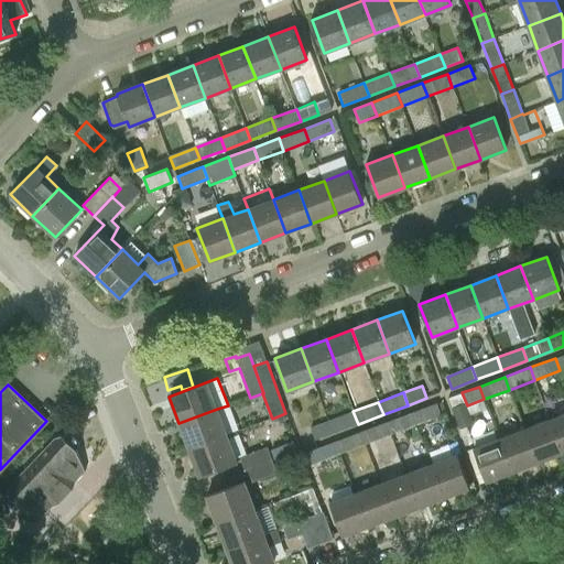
[(442,415),(437,402),(411,412),(416,425),(442,415)]
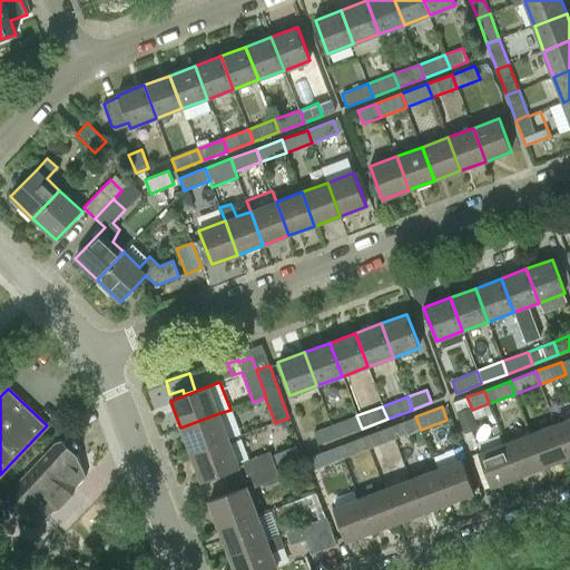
[(190,454),(229,439),(219,413),(180,428),(190,454)]
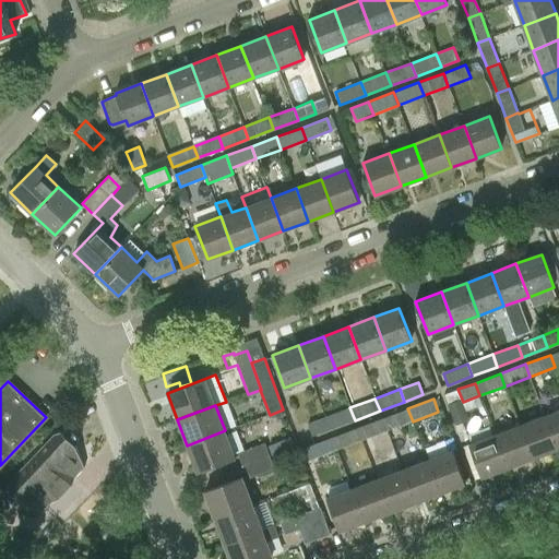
[(558,448),(558,411),(555,413),(552,405),(542,409),(545,417),(557,449),(558,448)]
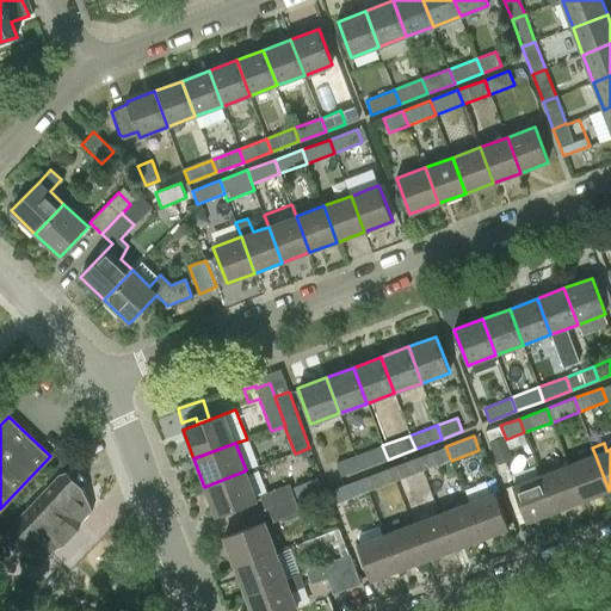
[(355,456),(360,469),(388,460),(382,445),(355,456)]
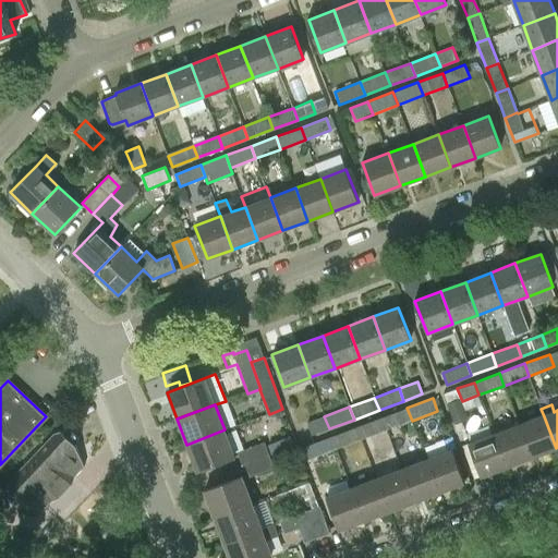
[(412,421),(407,408),(381,417),(387,429),(412,421)]
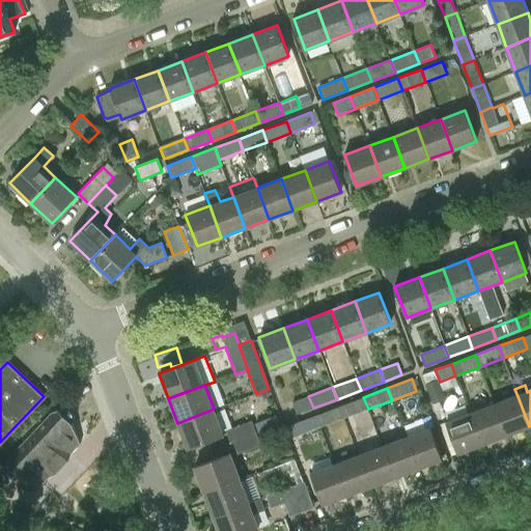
[(292,402),(297,414),(313,408),(308,396),(292,402)]
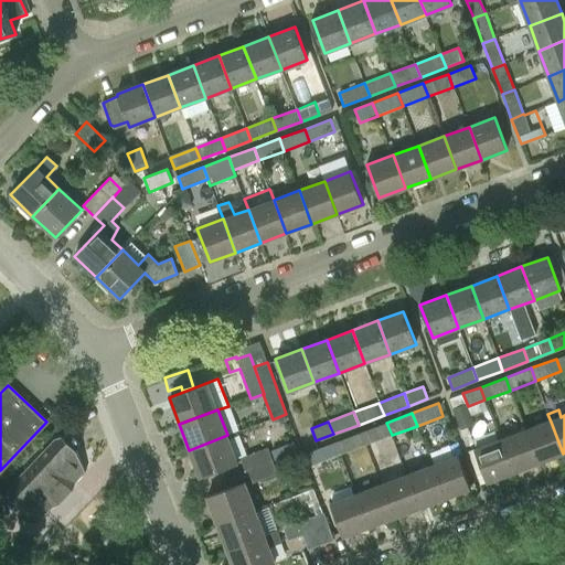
[(563,454),(551,422),(525,430),(537,464),(563,454)]
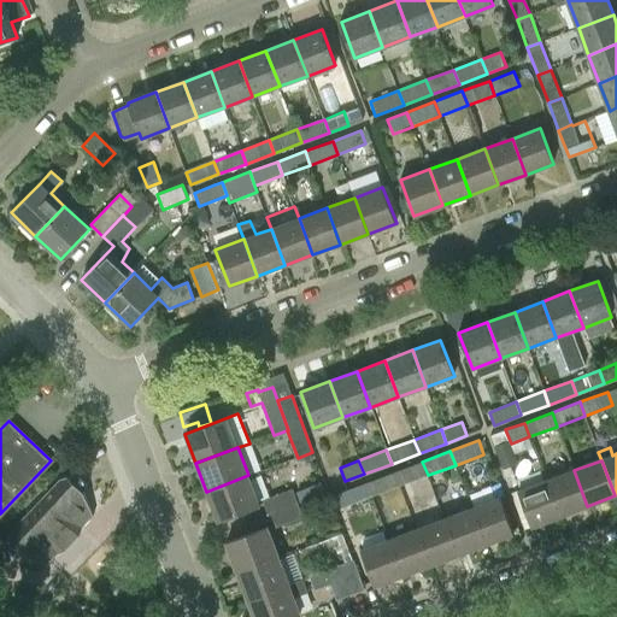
[(428,475),(422,462),(394,471),(400,486),(428,475)]
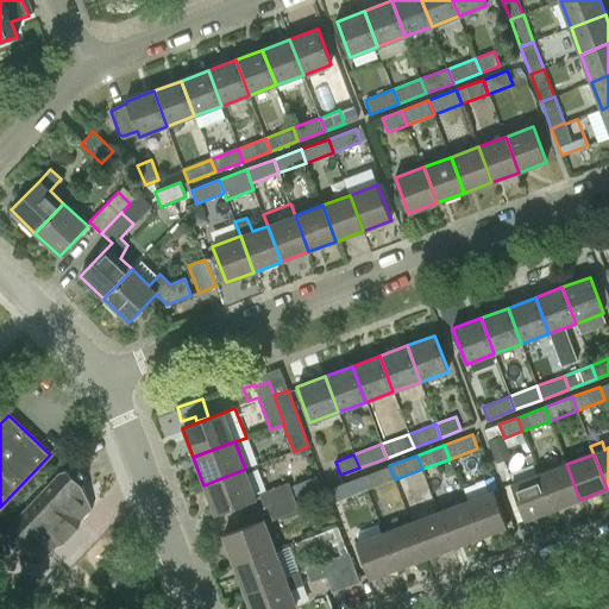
[(579,500),(566,464),(539,475),(552,510),(579,500)]
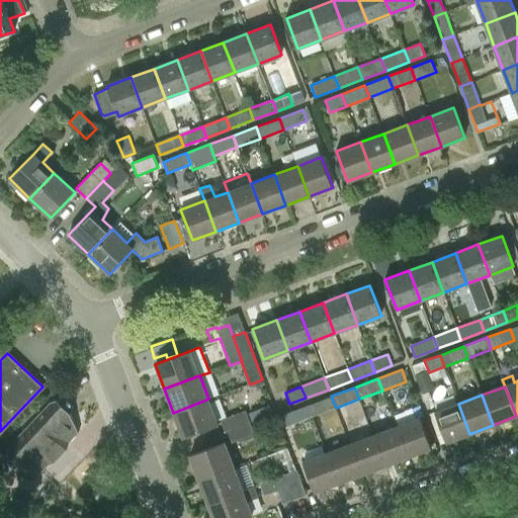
[(336,408),(331,396),(308,405),(313,417),(336,408)]
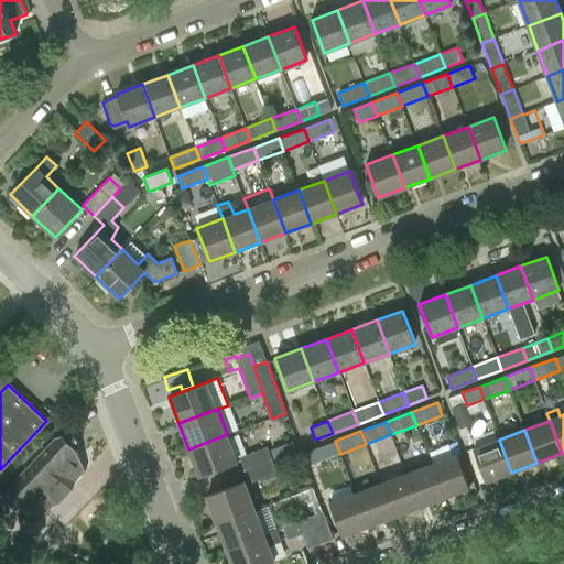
[(74,484),(85,472),(69,434),(63,436),(62,435),(54,437),(9,486),(7,492),(21,506),(43,517),(54,505),(53,501),(71,481),(74,484)]
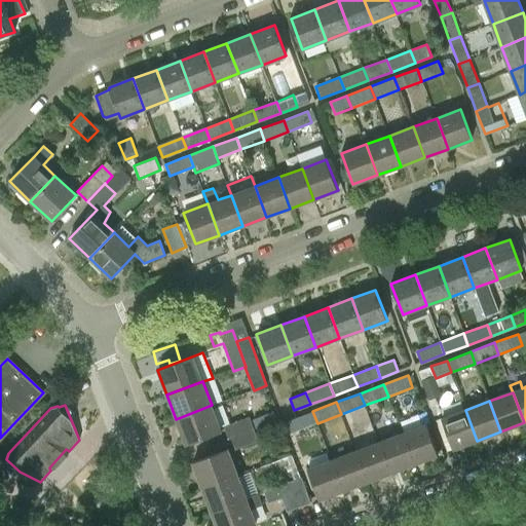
[(212,405),(176,419),(185,444),(221,430),(212,405)]
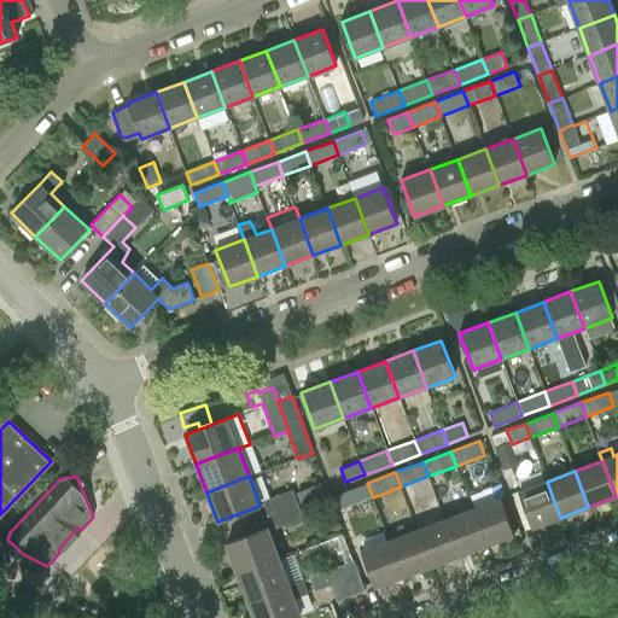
[(560,518),(547,482),(518,493),(532,528),(560,518)]
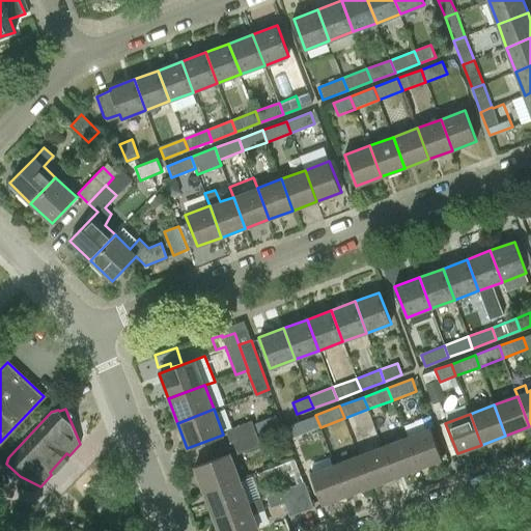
[(315,415),(283,426),(288,440),(320,427),(315,415)]
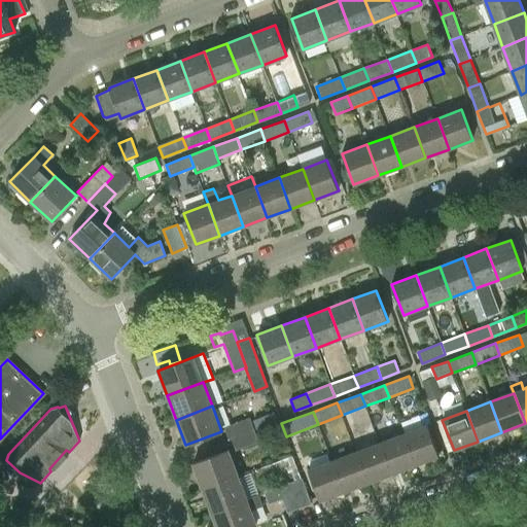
[(250,418),(224,427),(229,440),(254,429),(271,423),(269,415),(251,422),(250,418)]
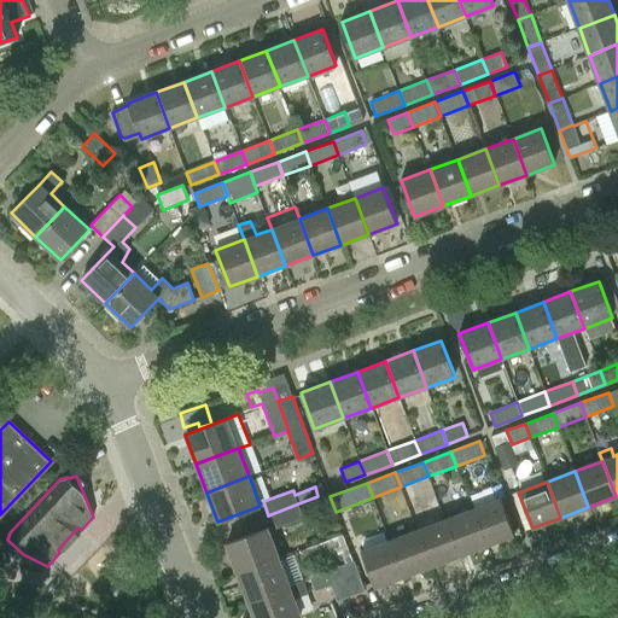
[(472,509),(485,546),(514,535),(500,499),(472,509)]
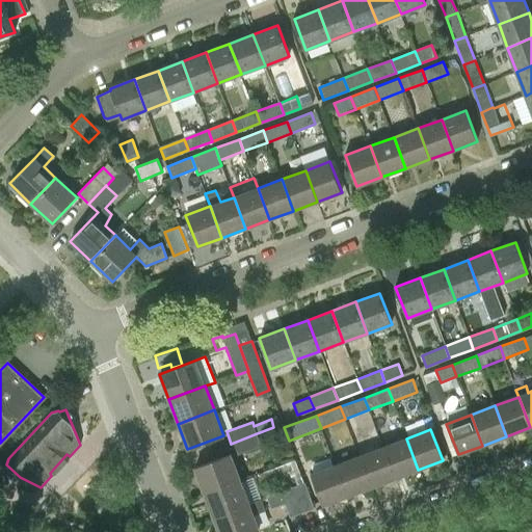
[(235,456),(261,446),(257,433),(231,444),(235,456)]
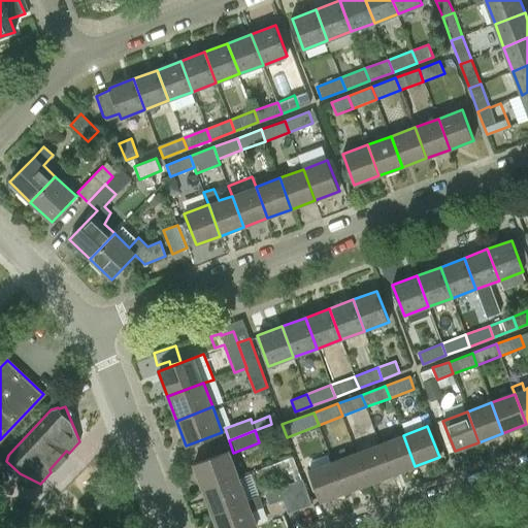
[(415,466),(403,435),(380,444),(391,475),(415,466)]
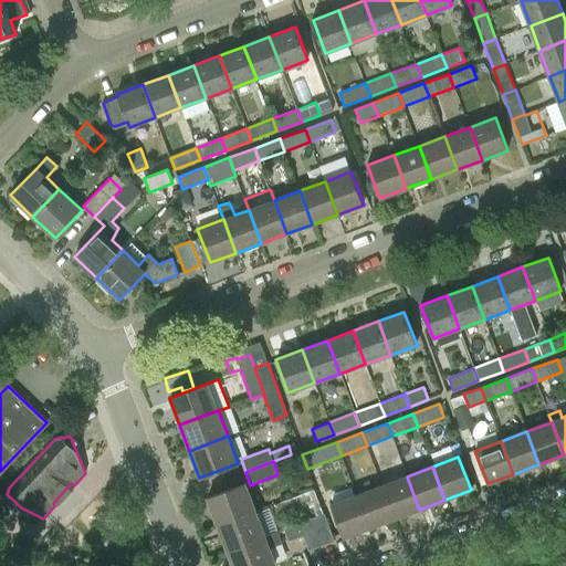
[(419,510),(407,477),(381,485),(395,519),(419,510)]
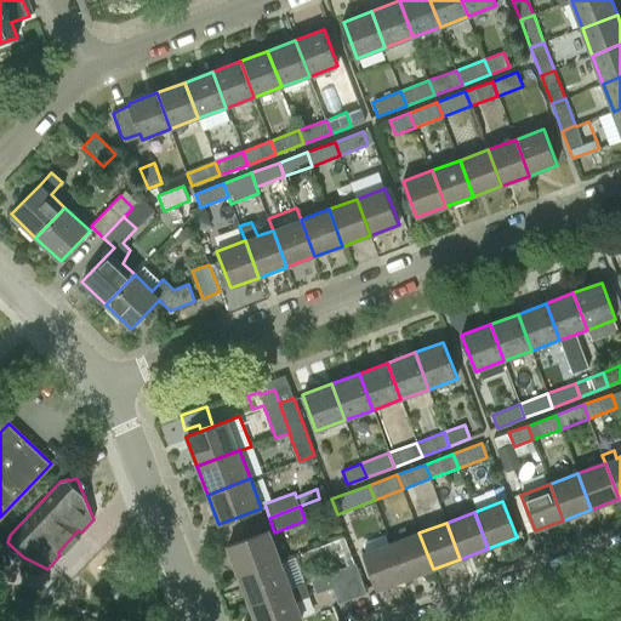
[(239,575),(280,559),(269,530),(228,546),(239,575)]
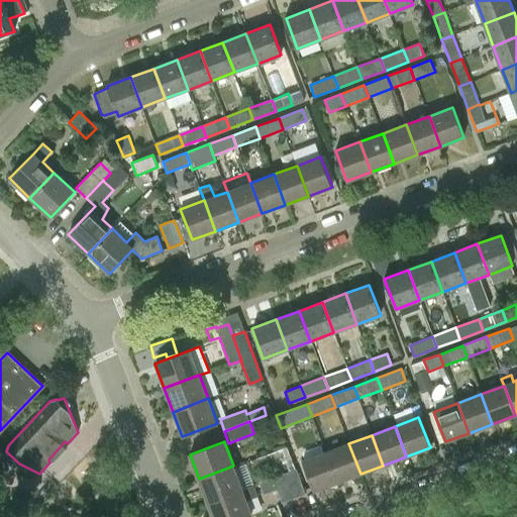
[(360,474),(348,443),(325,452),(337,483),(360,474)]
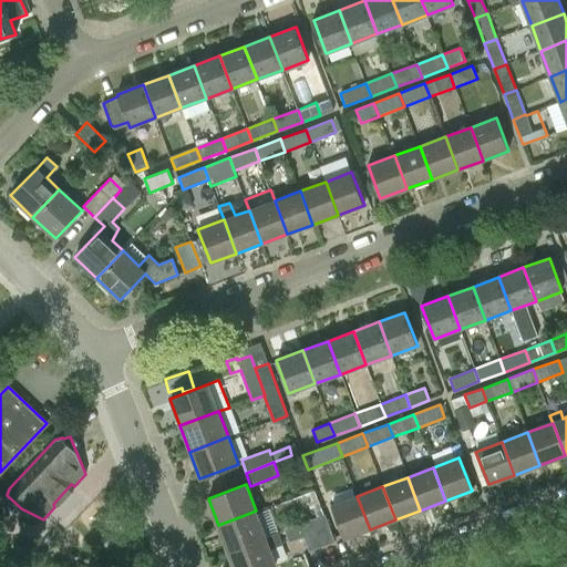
[(323,513),(316,490),(306,493),(315,516),(323,513)]
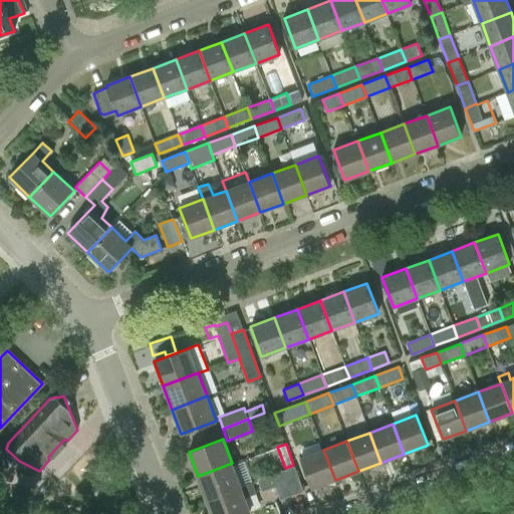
[(335,480),(323,450),(300,458),(311,489),(335,480)]
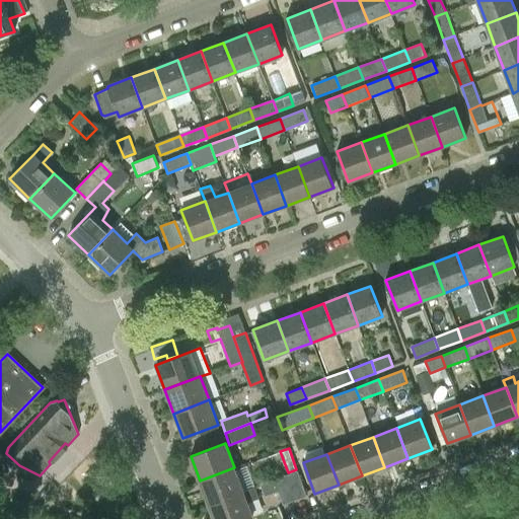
[(251,463),(253,469),(274,462),(272,456),(251,463)]
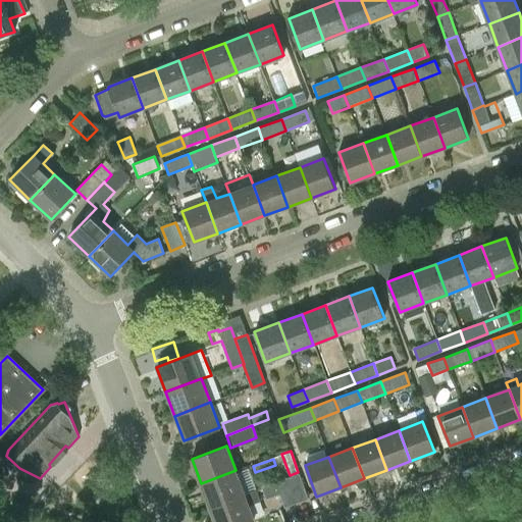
[(236,470),(201,483),(210,508),(245,494),(236,470)]
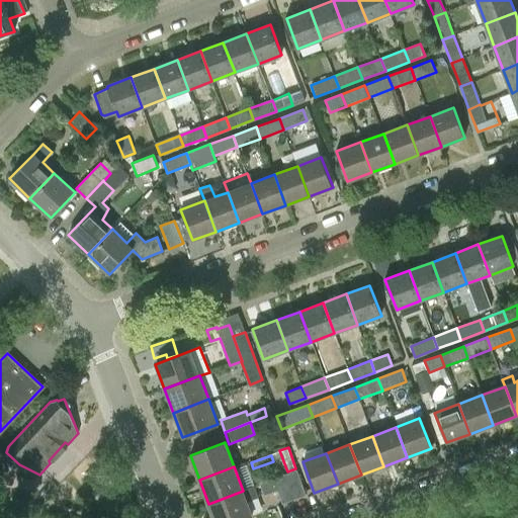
[(285,475),(294,500),(307,495),(296,469),(285,475)]
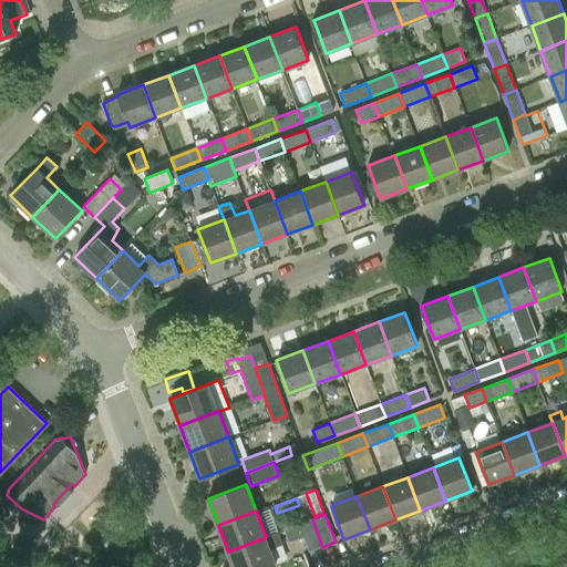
[(322,547),(312,519),(298,524),(309,552),(322,547)]
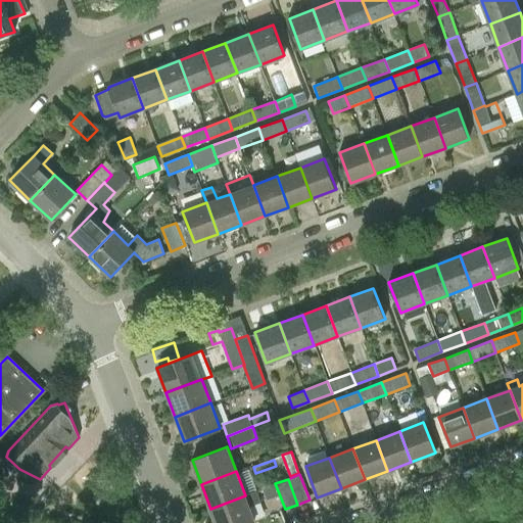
[(246,522),(254,520),(249,507),(262,503),(256,491),(245,495),(210,509),(215,522),(246,522)]
